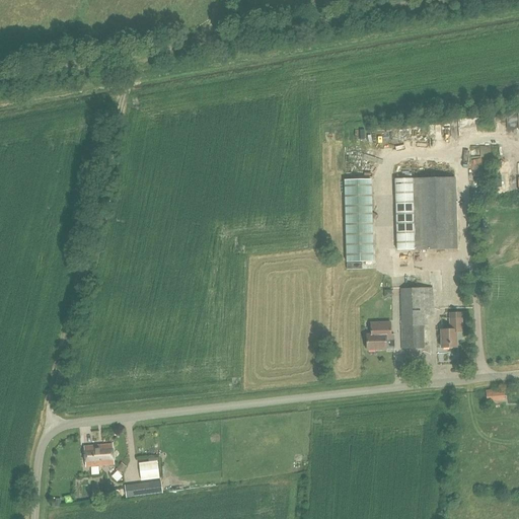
[(364,153),(363,167),(376,168),(376,161),(368,160),(368,153),(364,153)]
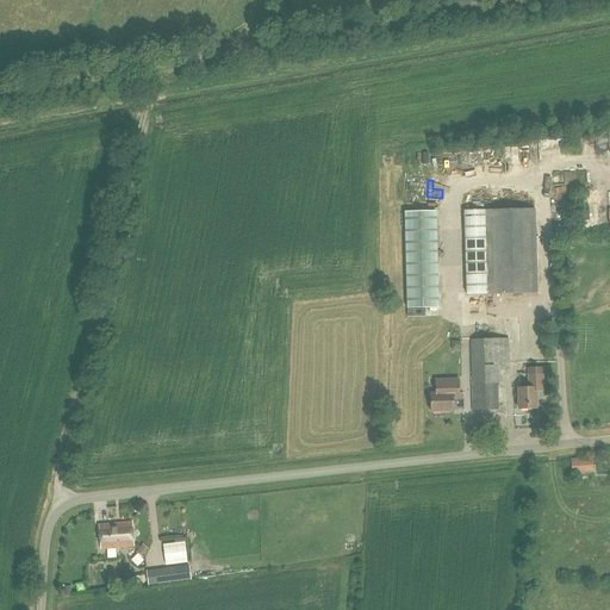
[(437,205),(405,206),(409,304),(441,303),(437,205)]
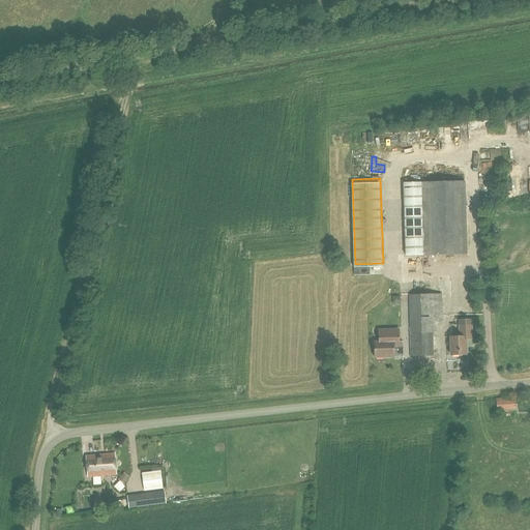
[(406,256),(467,254),(465,181),(404,183),(406,256)]
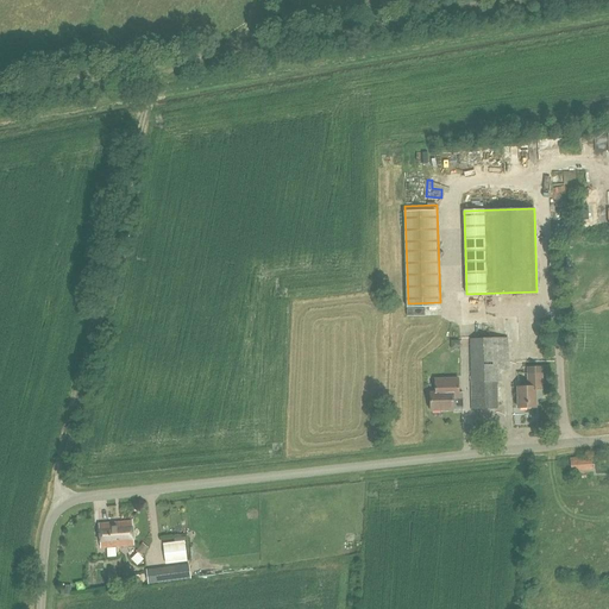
[(496,369),(509,369),(508,338),(470,338),(472,408),(497,408),(496,369)]
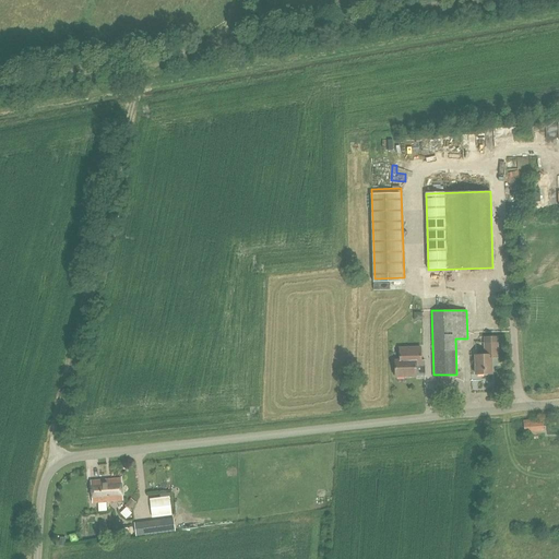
[(484,337),(485,343),(485,355),(475,356),(475,375),(491,373),(491,357),(498,357),(497,337),(484,337)]
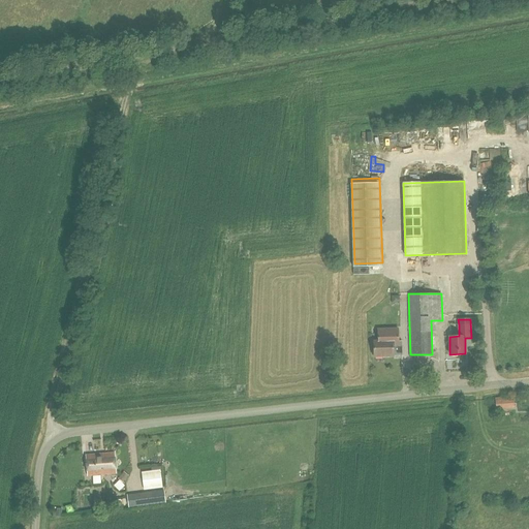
[(394,355),(394,345),(399,345),(398,329),(378,329),(378,341),(374,341),(374,356),(394,355)]
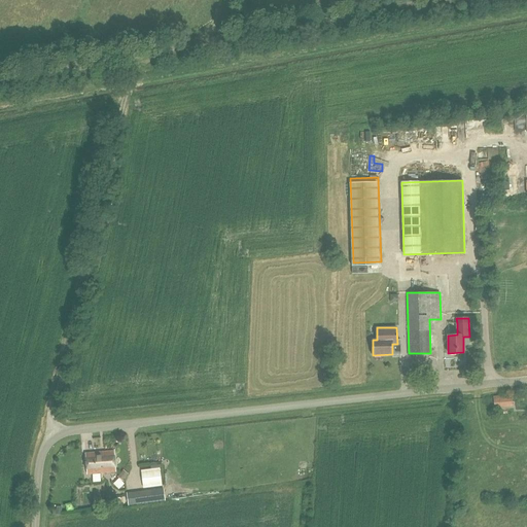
[(494,407),(513,406),(512,395),(493,396),(494,407)]
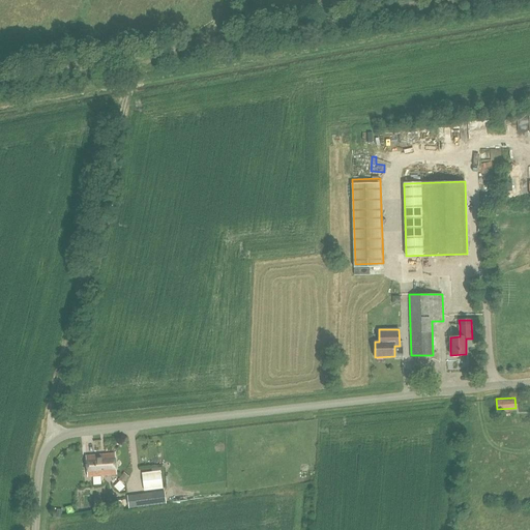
[(87,476),(116,474),(115,453),(86,455),(87,476)]
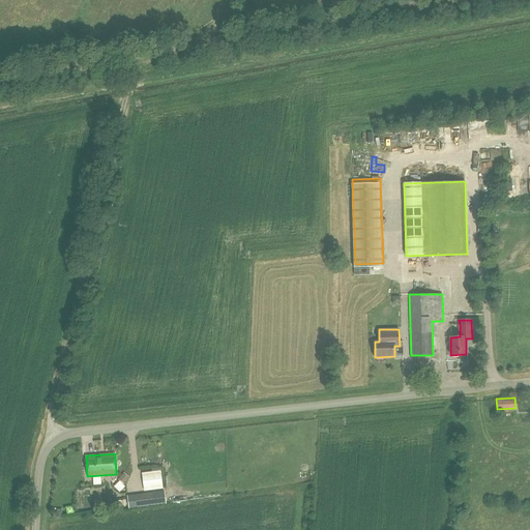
[(147,483),(155,482),(153,469),(145,469),(147,483)]
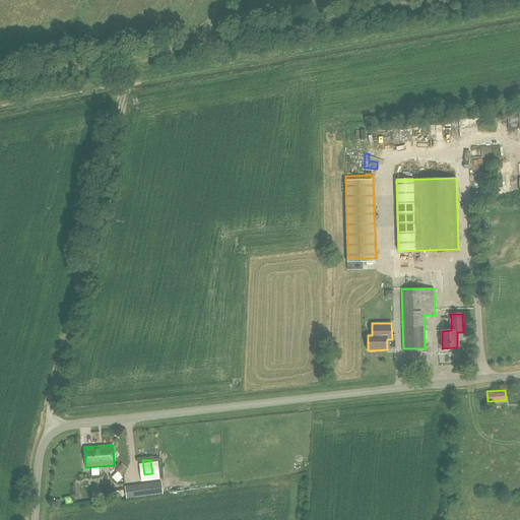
[(118,468),(123,472),(127,468),(122,464),(118,468)]
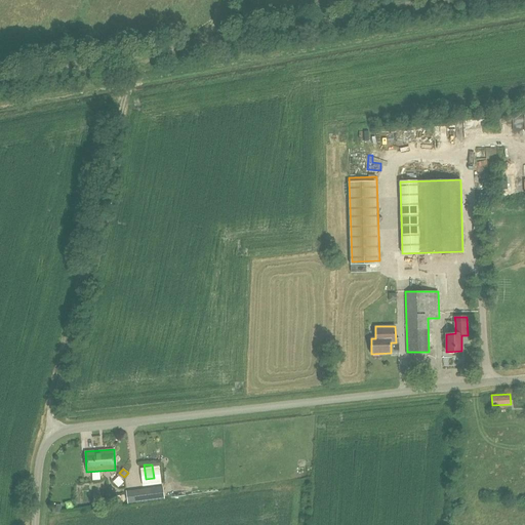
[(126,503),(151,501),(150,490),(125,492),(126,503)]
